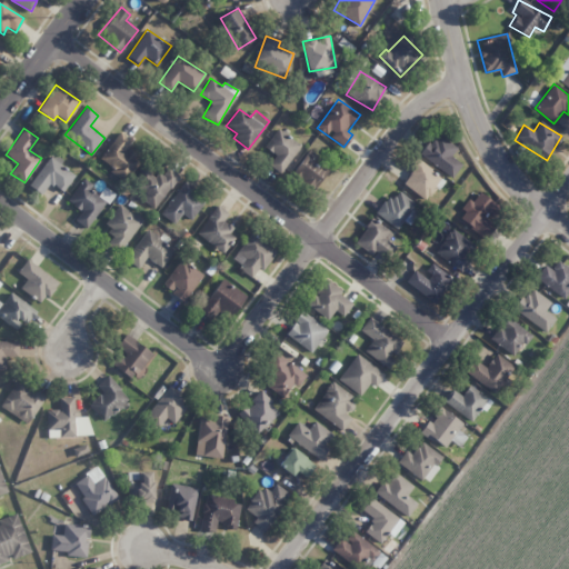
[(300,146),(278,128),(263,147),(276,156),(268,165),(280,173),(300,146)]
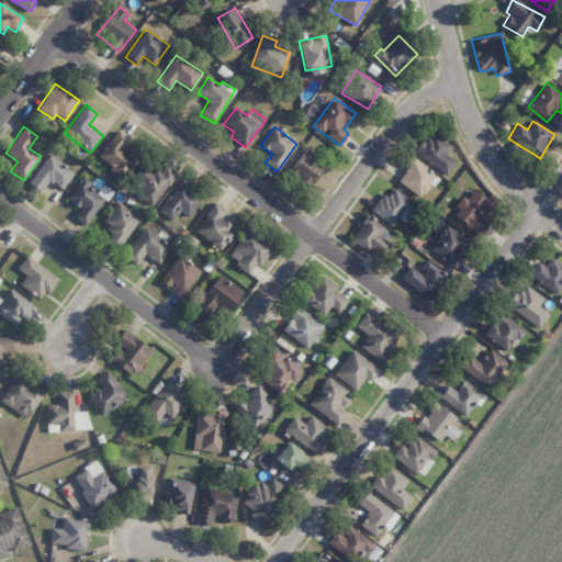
[(108,169),(123,180),(139,158),(124,147),(131,138),(119,130),(99,156),(111,166),(108,169)]
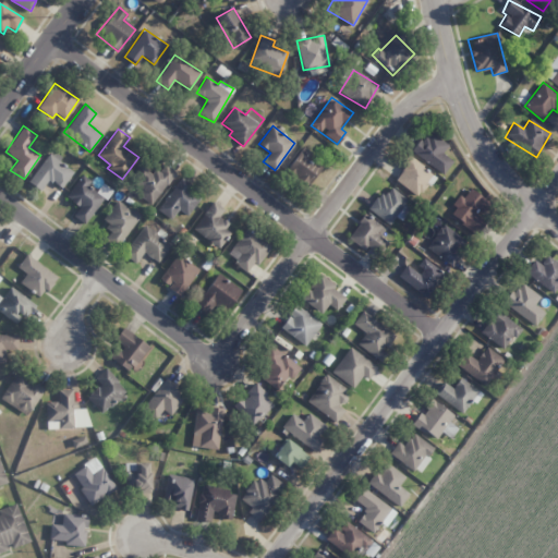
[(443,153),(447,146),(426,131),(412,152),(444,173),(453,160),(443,153)]
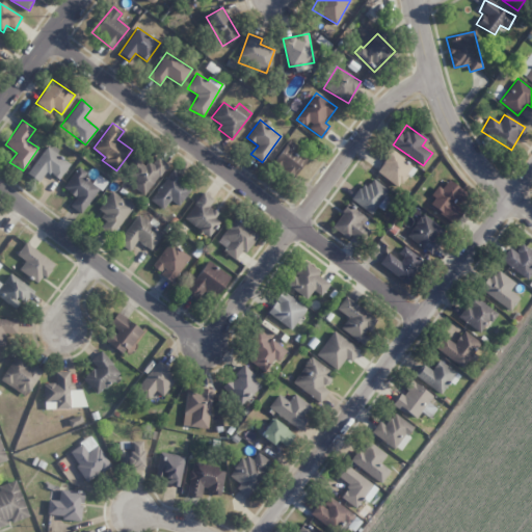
[(309,159),(290,141),(272,160),(291,178),(309,159)]
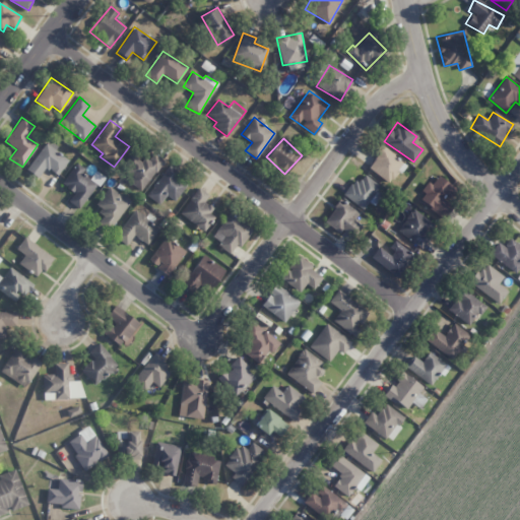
[(46,141),(26,170),(38,178),(46,167),(58,175),(70,157),(46,141)]
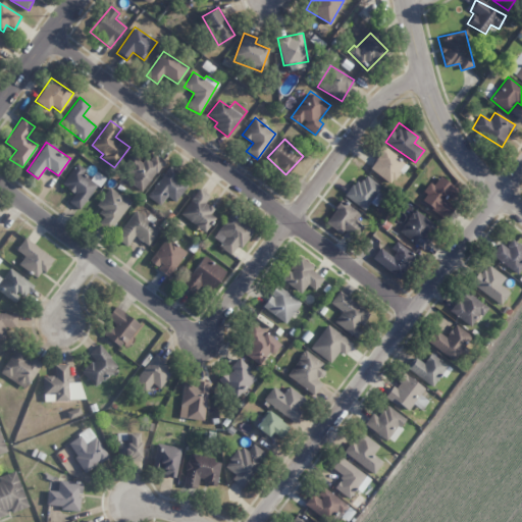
[(369,168),(392,185),(407,163),(383,147),(369,168)]
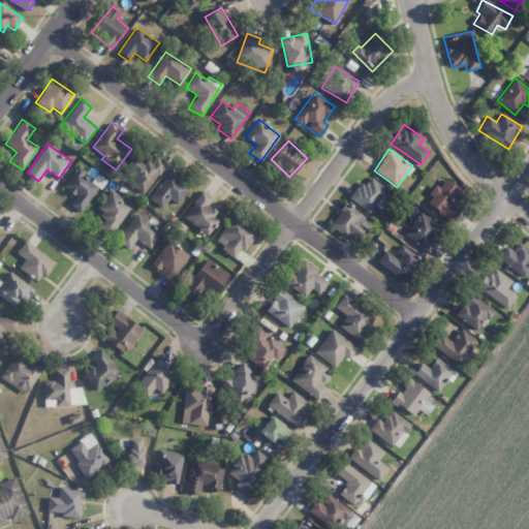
[(130,184),(142,193),(166,165),(155,155),(145,166),(134,156),(123,168),(134,178),(130,184)]
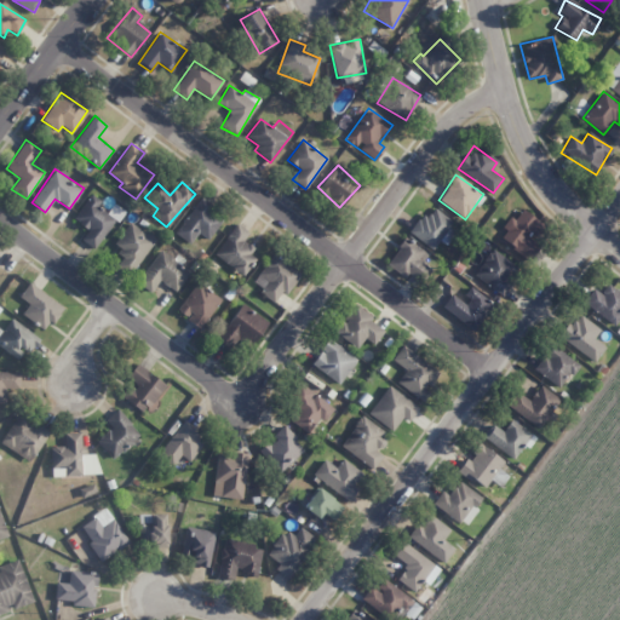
[(74,219),(89,229),(81,240),(96,250),(122,210),(114,204),(107,213),(97,207),(101,201),(91,194),(74,219)]
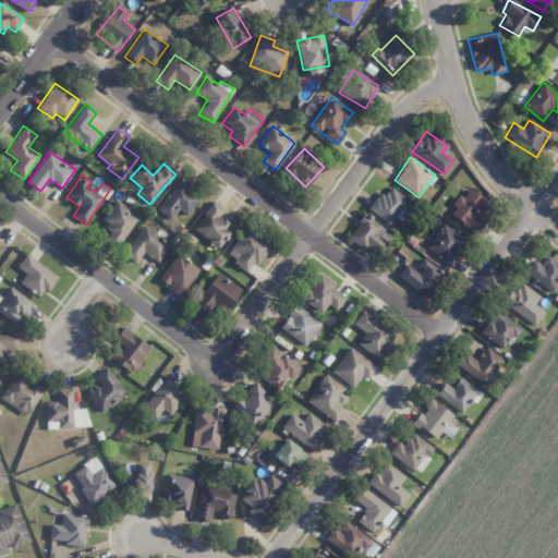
[(191,184),(179,177),(158,211),(171,219),(177,209),(187,216),(198,198),(186,192),(191,184)]
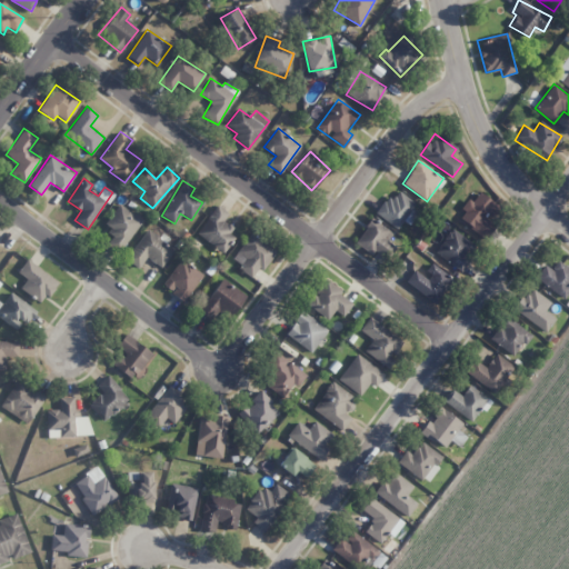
[(396,229),(415,202),(395,188),(377,215),(396,229)]
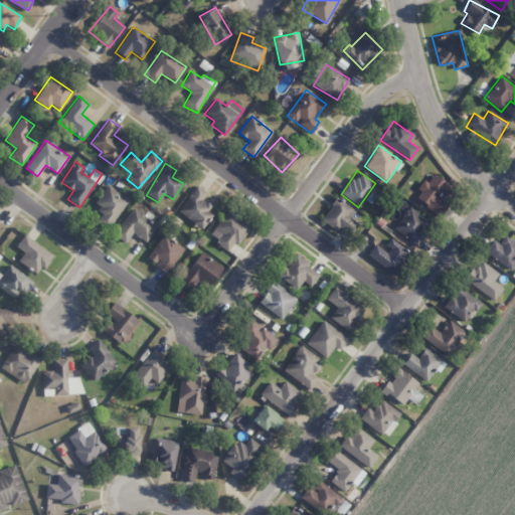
[(413,197),(440,216),(448,205),(441,199),(451,186),(433,172),(413,197)]
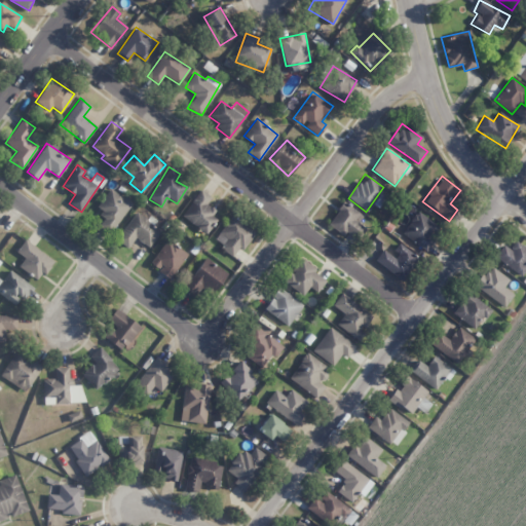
[(104,218),(99,227),(110,234),(130,202),(110,189),(96,213),(104,218)]
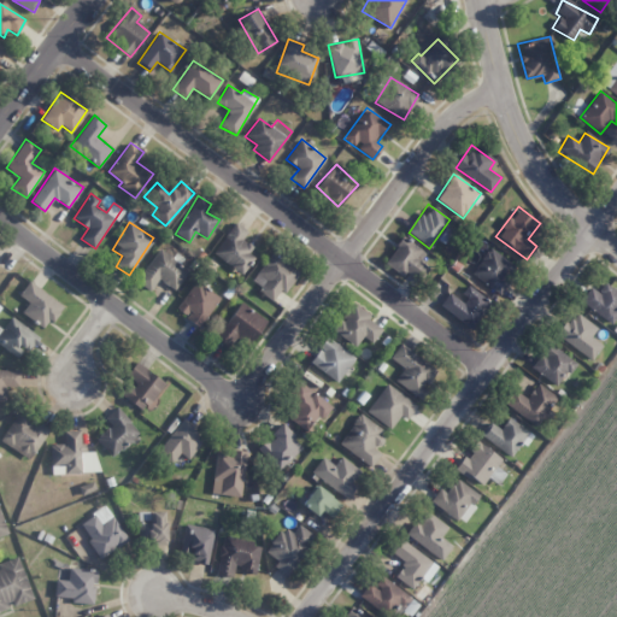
[(256,248),(242,240),(248,230),(233,222),(213,256),(242,272),(256,248)]
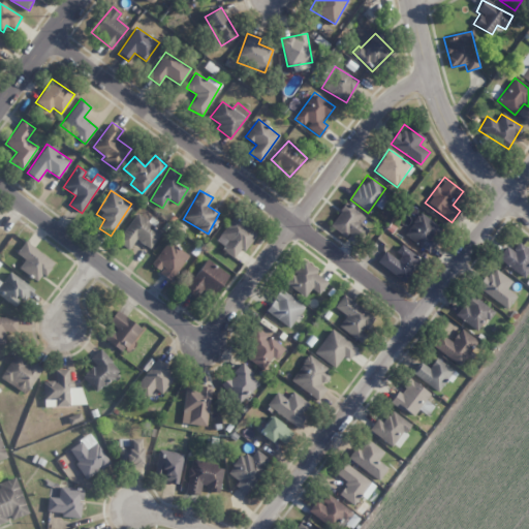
[(360,223),(365,217),(346,203),(329,225),(345,238),(349,231),(361,240),(368,229),(360,223)]
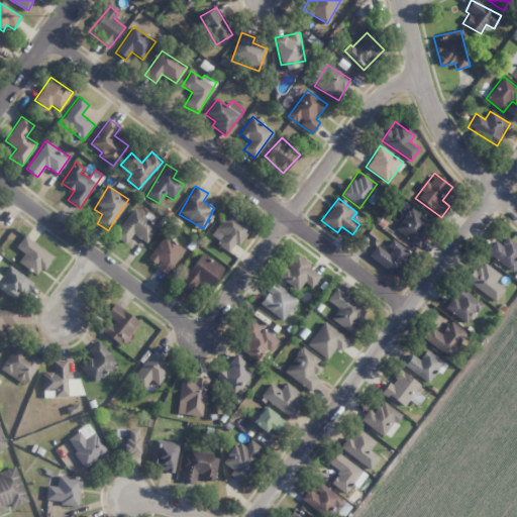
[(146,243),(159,226),(132,208),(114,235),(126,244),(132,234),(146,243)]
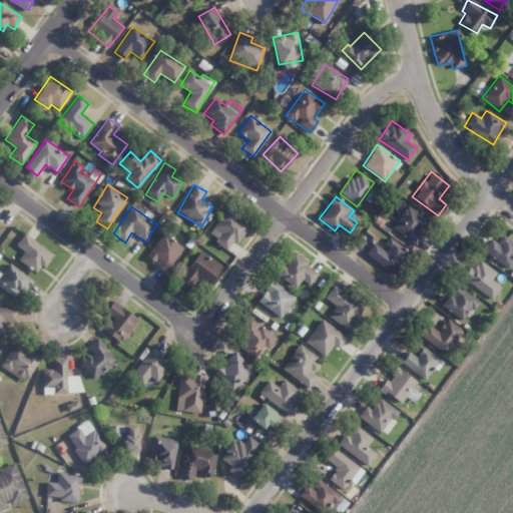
[(413,243),(429,222),(408,206),(391,226),(413,243)]
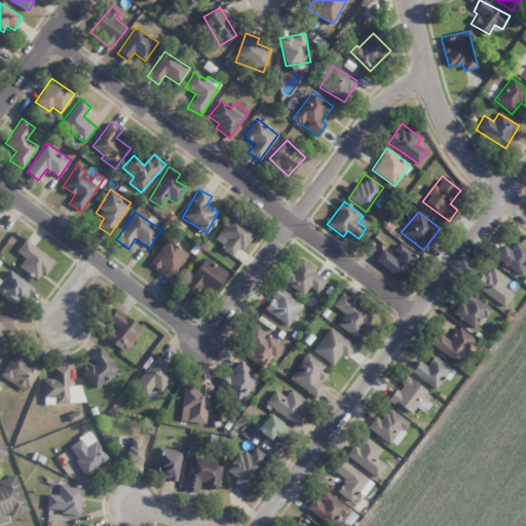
[(256,231),(232,214),(213,241),(233,256),(239,247),(242,250),(256,231)]
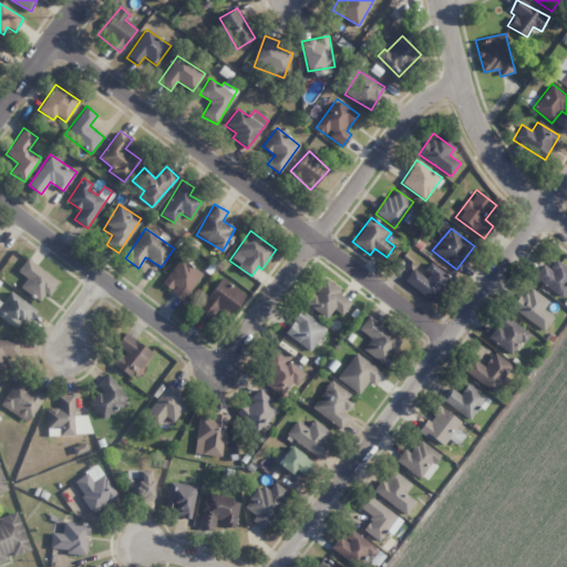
[(58,281),(27,258),(17,271),(26,278),(19,287),(41,302),(58,281)]
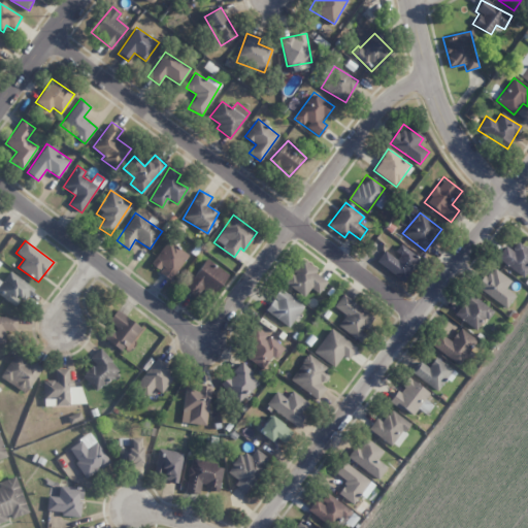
[(172,279),(188,254),(166,240),(151,266),(172,279)]
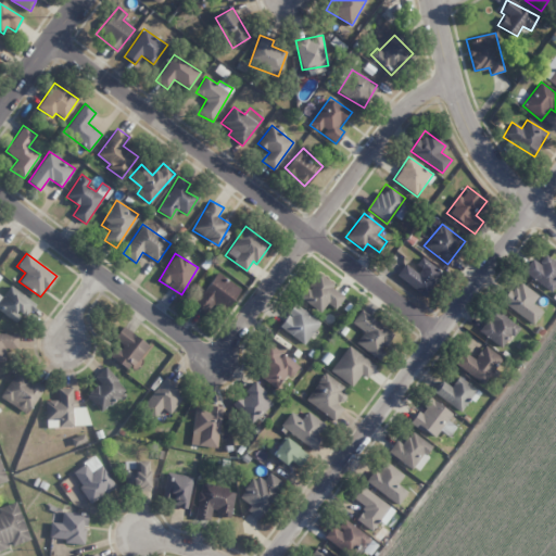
[(531,258),(522,273),(551,290),(555,279),(555,262),(544,254),(539,263),(531,258)]
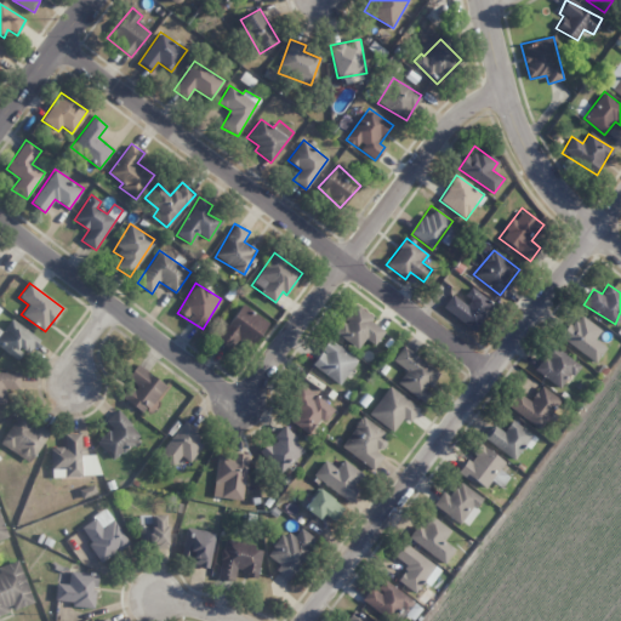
[(443,307),(474,331),(495,305),(471,286),(462,298),(454,292),(443,307)]
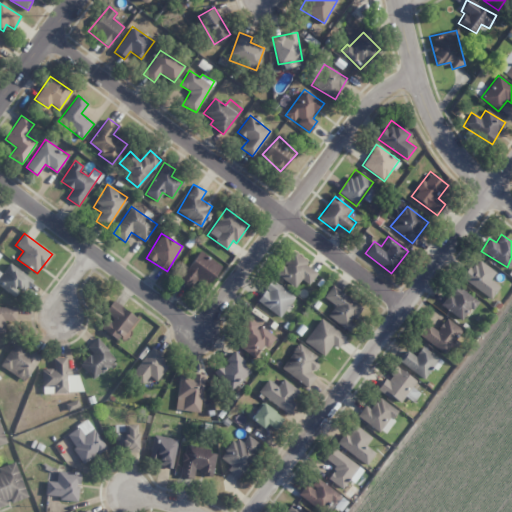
[(206,286),(221,267),(201,250),(177,280),(189,289),(197,279),(206,286)]
